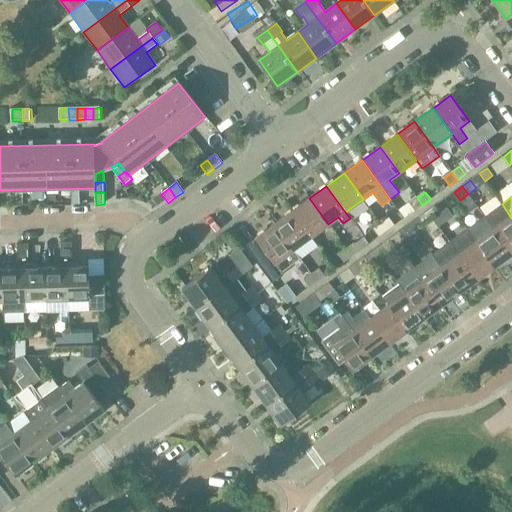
[(422,205),(417,197),(409,203),(415,211),(422,205)]
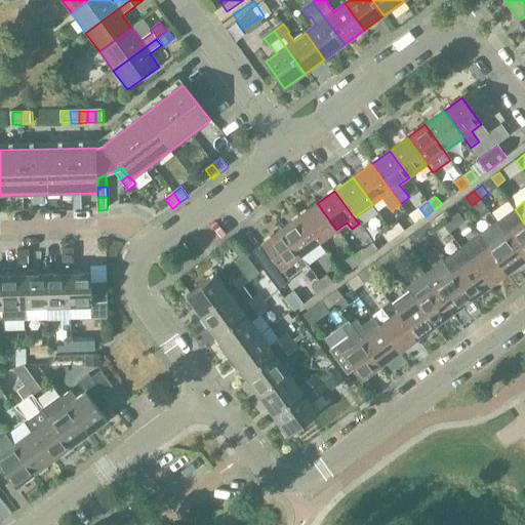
[(317,203),(299,216),(319,243),(336,230),(317,203)]
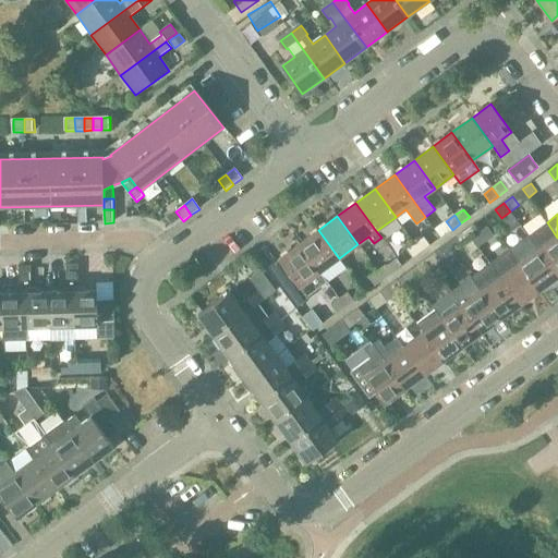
[(557,276),(557,238),(547,222),(528,237),(557,277),(557,276)]
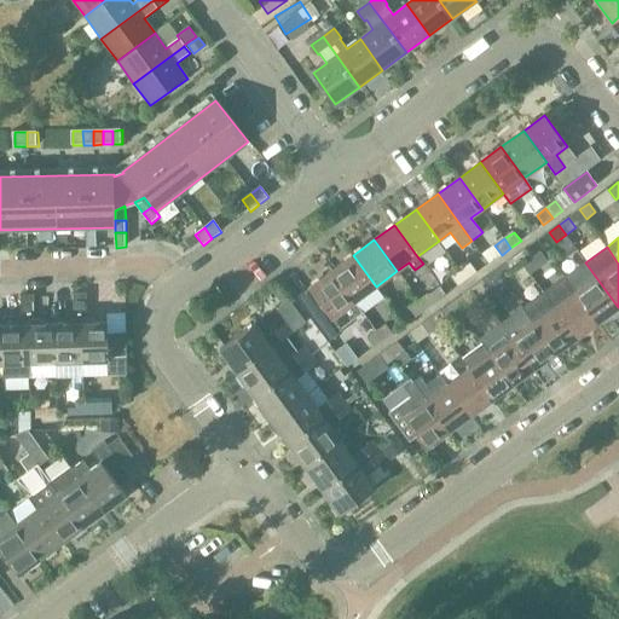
[(516,256),(524,266),(533,259),(526,249),(516,256)]
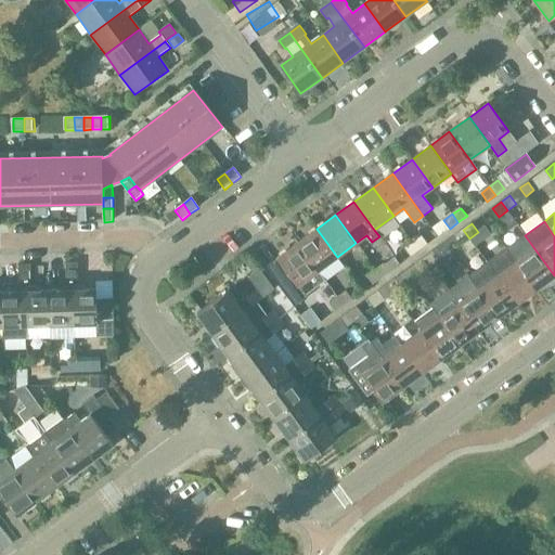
[(317,229),(297,243),(318,271),(337,257),(317,229)]
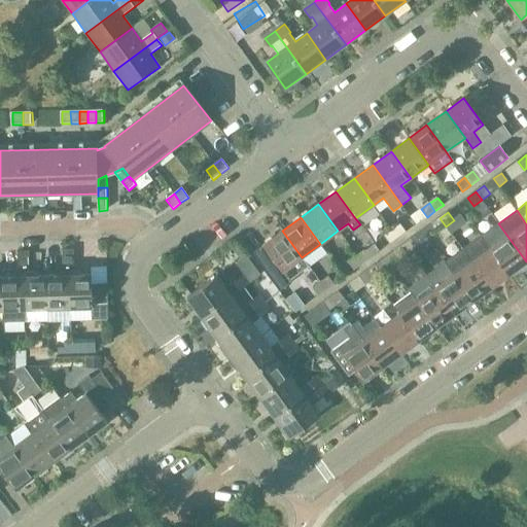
[(446,226),(440,218),(431,223),(437,233),(446,226)]
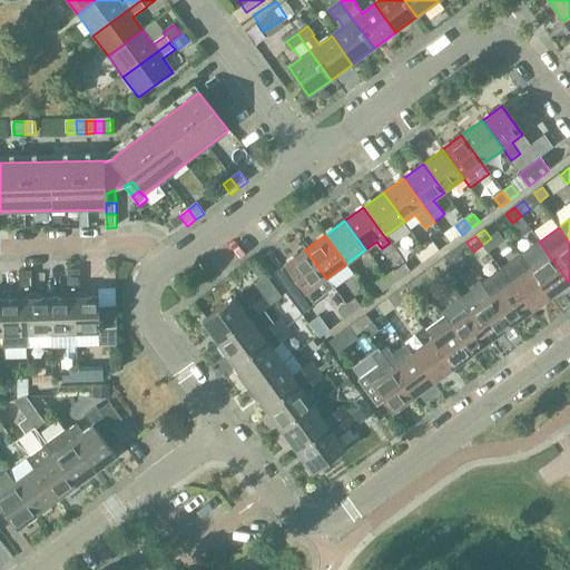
[(424,248),(431,257),(440,252),(433,242),(424,248)]
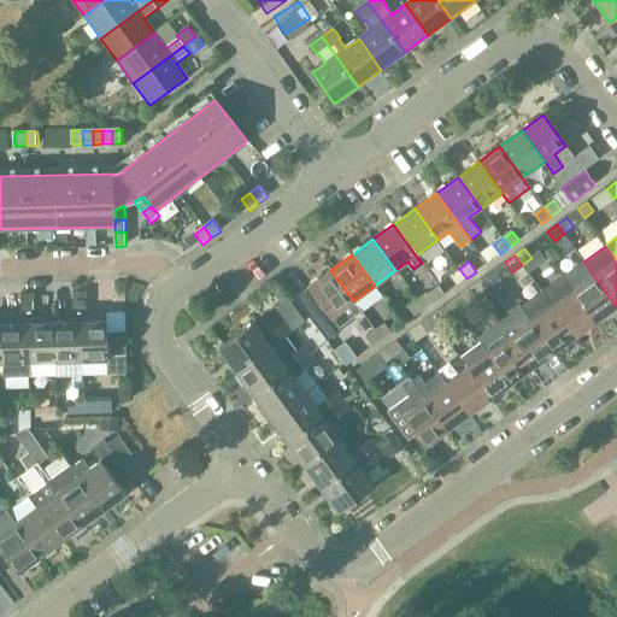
[(583,262),(563,277),(573,291),(595,322),(616,306),(583,262)]
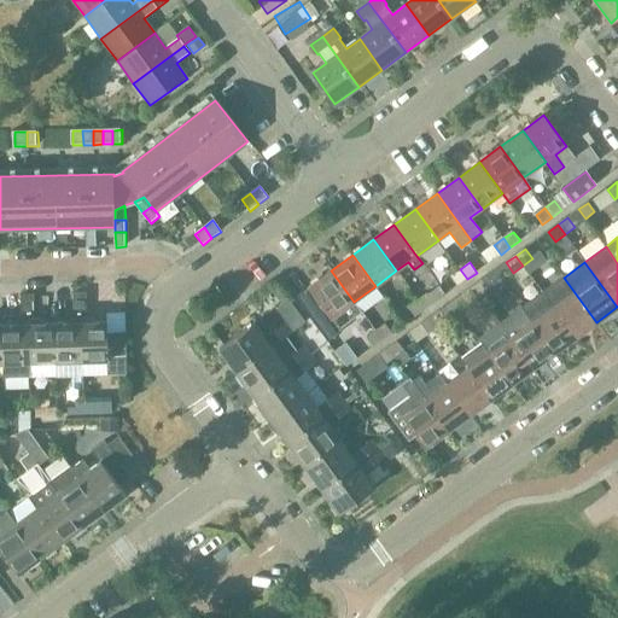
[(467,279),(460,269),(450,277),(458,286),(467,279)]
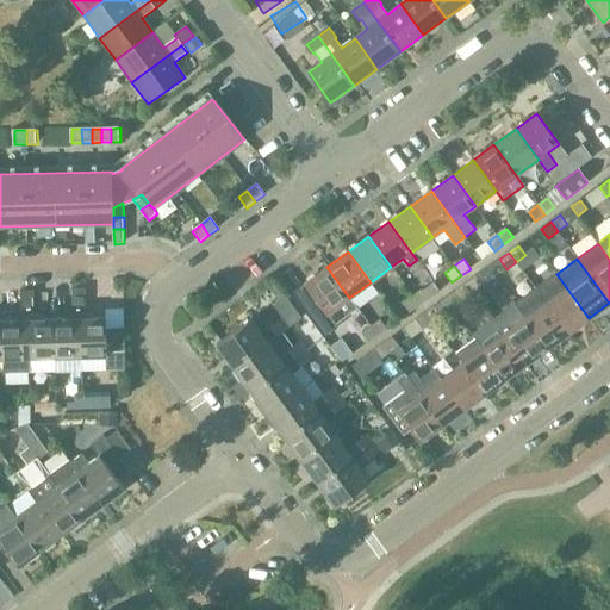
[(349,298),(327,267),(305,282),(319,303),(307,311),(325,336),(337,327),(336,324),(358,309),(349,298)]
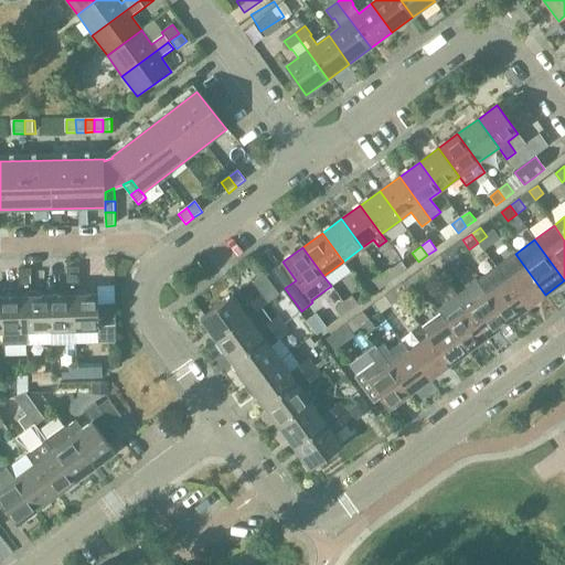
[(515,254),(496,267),(526,309),(545,295),(524,266),(515,254)]
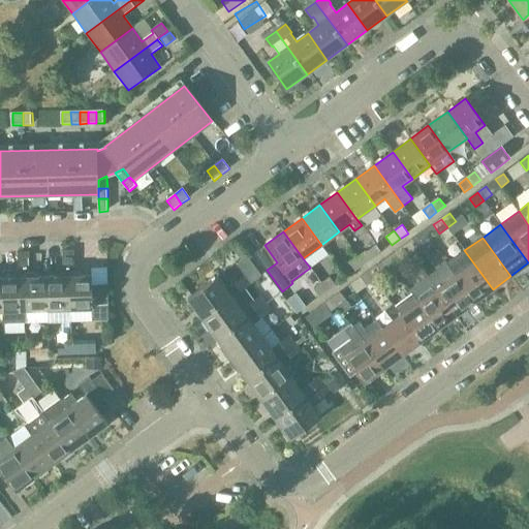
[(412,240),(404,246),(410,254),(419,248),(412,240)]
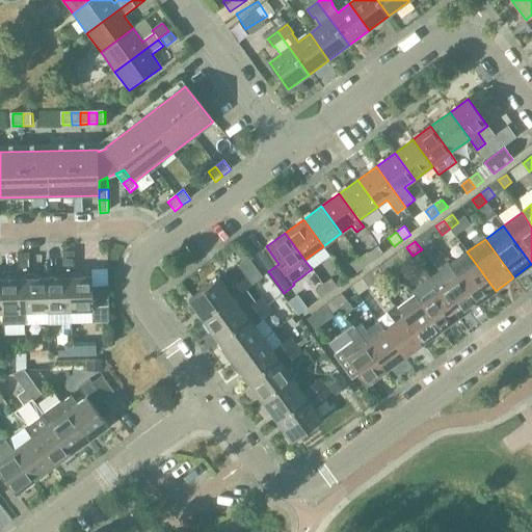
[(413,256),(406,247),(398,253),(404,262),(413,256)]
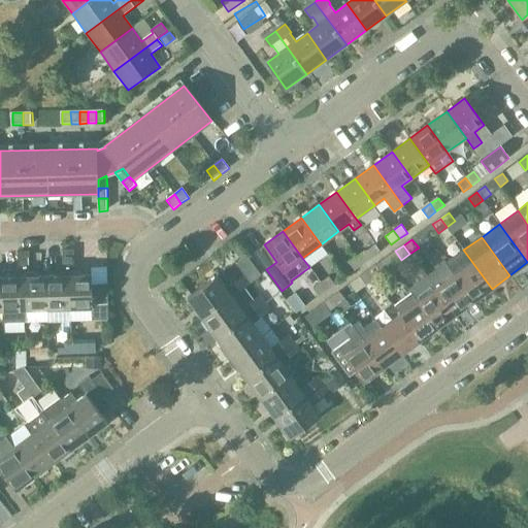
[(492,289),(463,250),(446,263),(454,275),(473,302),(492,289)]
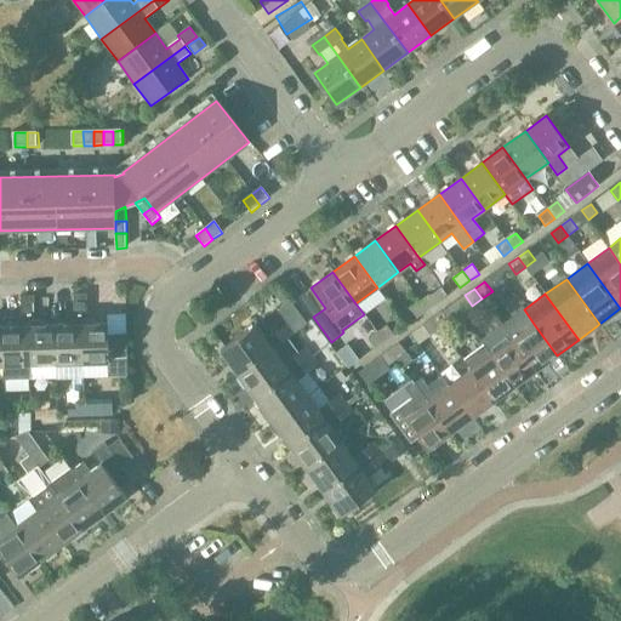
[(74,308),(86,307),(86,295),(74,296),(74,308)]
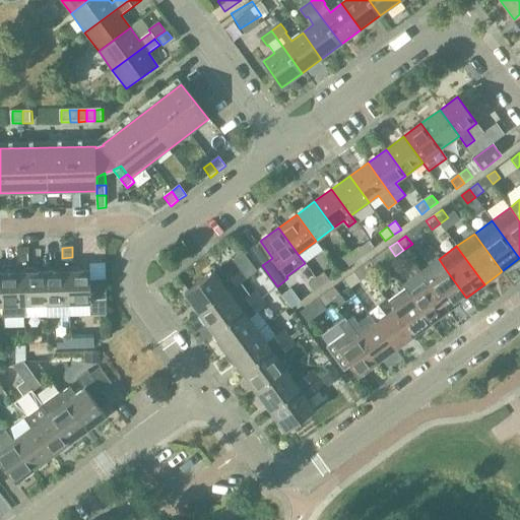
[(351,253),(358,261),(366,255),(360,247),(351,253)]
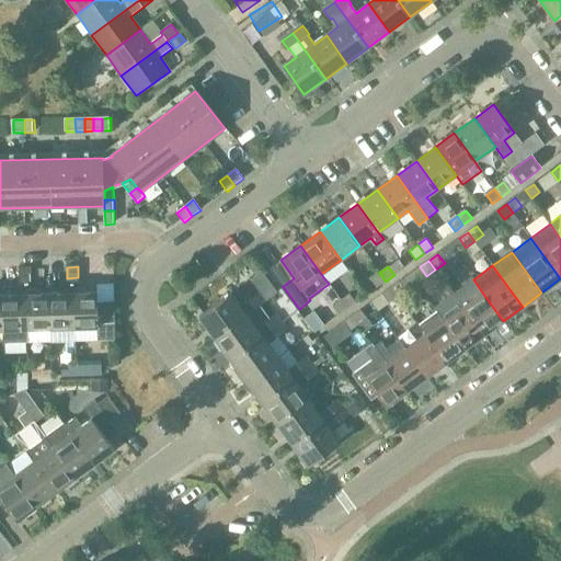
[(20,279),(31,279),(30,268),(20,268),(20,279)]
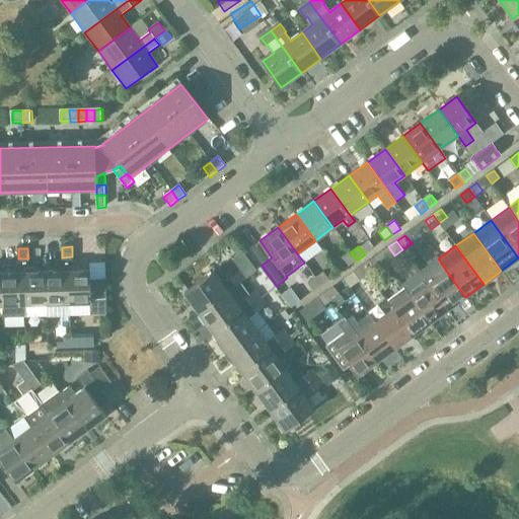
[(357,261),(351,252),(343,258),(349,267),(357,261)]
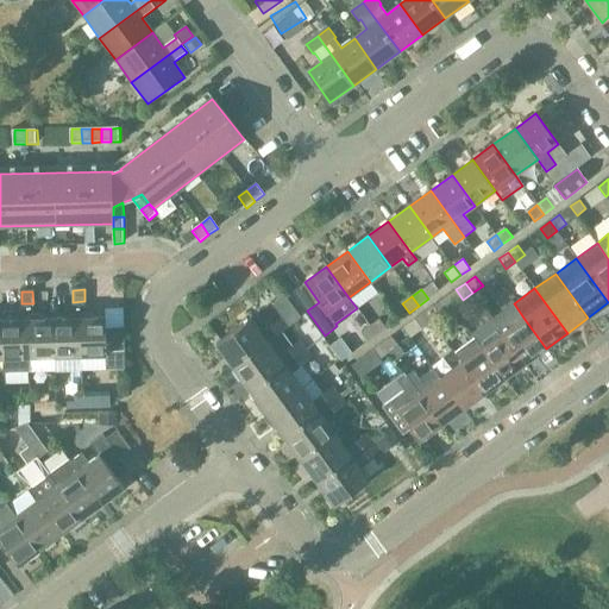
[(434,306),(441,316),(453,308),(446,297),(434,306)]
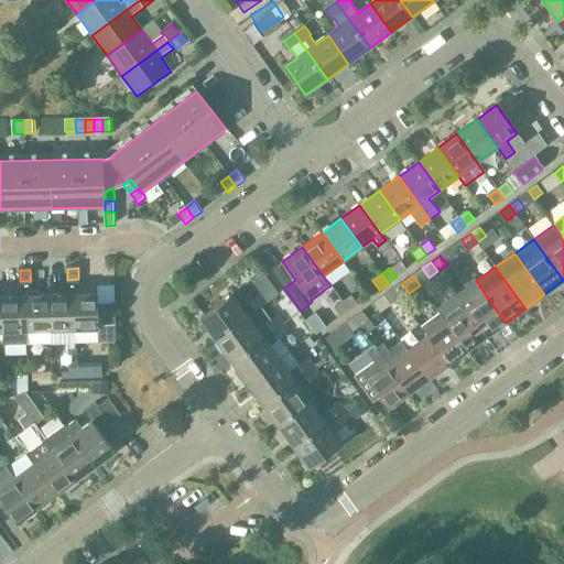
[(78,279),(67,280),(67,291),(78,291),(78,279)]
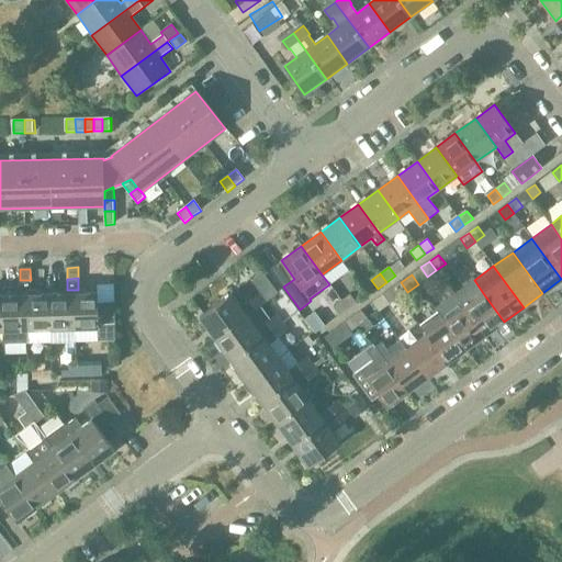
[(31,291),(31,280),(20,280),(20,291),(31,291)]
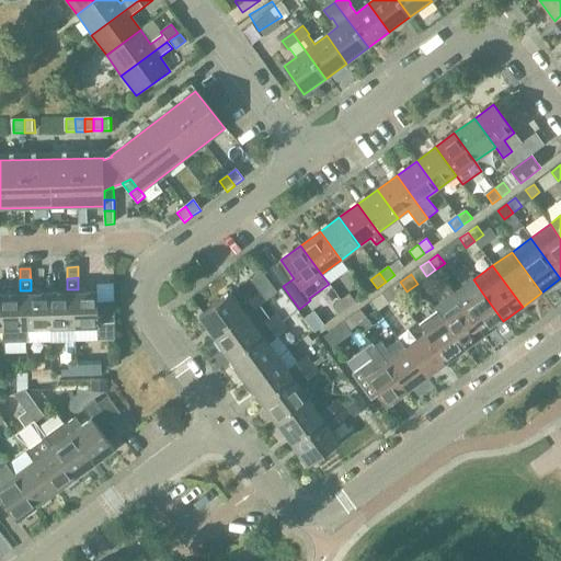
[(407,292),(400,282),(390,288),(397,297),(407,292)]
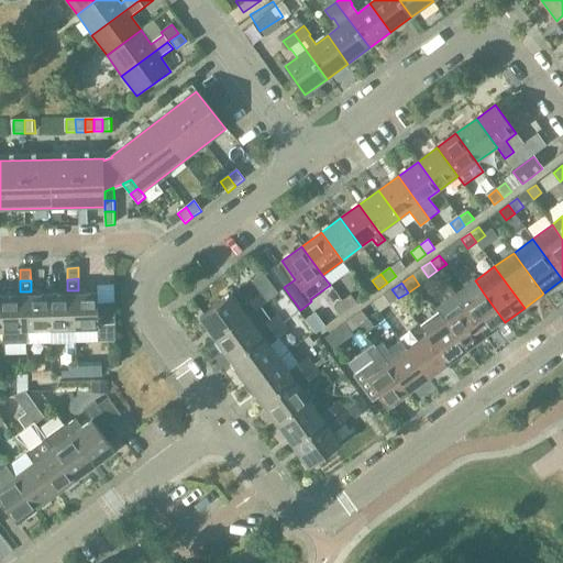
[(278,295),(272,286),(261,294),(267,302),(278,295)]
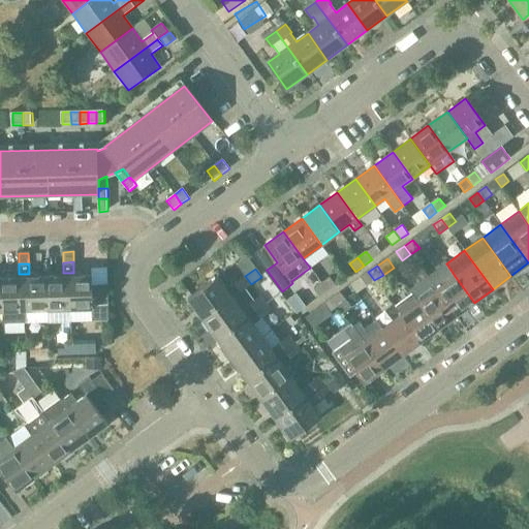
[(374,280),(368,272),(361,278),(367,286),(374,280)]
